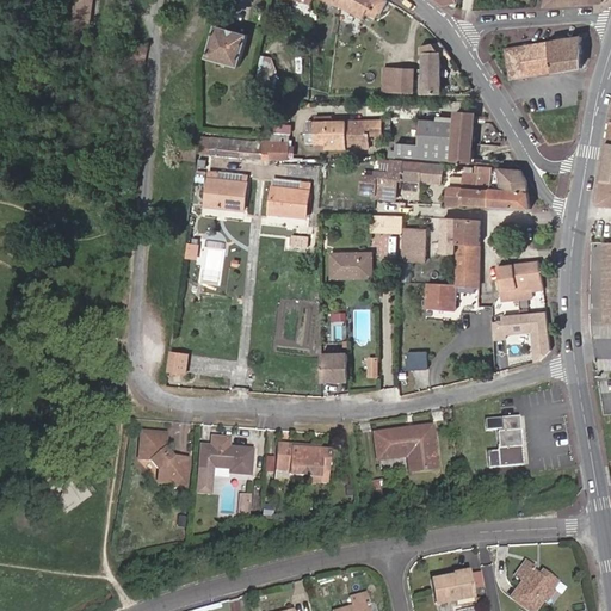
[(76,0),(72,42),(79,42),(79,50),(87,50),(87,43),(90,43),(94,0),(76,0)]
